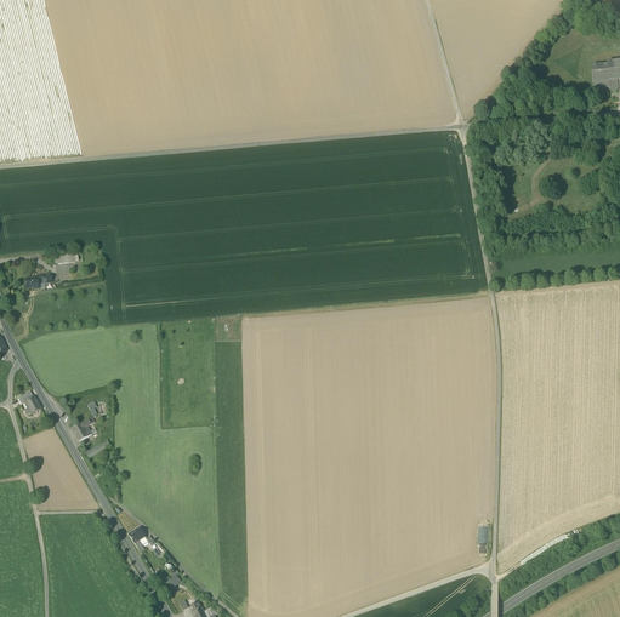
[(593,63),(593,69),(609,68),(619,66),(619,57),(608,60),(608,61),(593,63)]
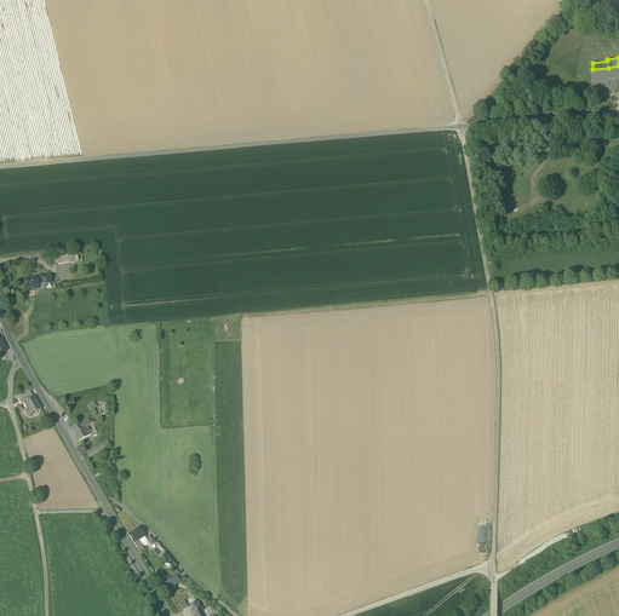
[(618,65),(608,68),(609,78),(618,76),(618,82),(618,65)]
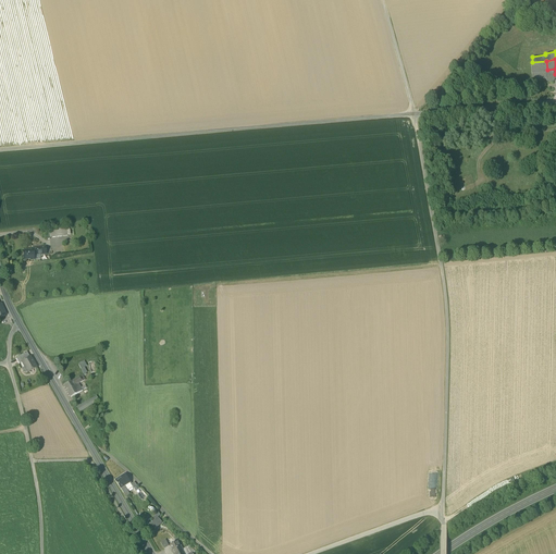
[(547,70),(546,61),(532,62),(533,72),(547,70)]
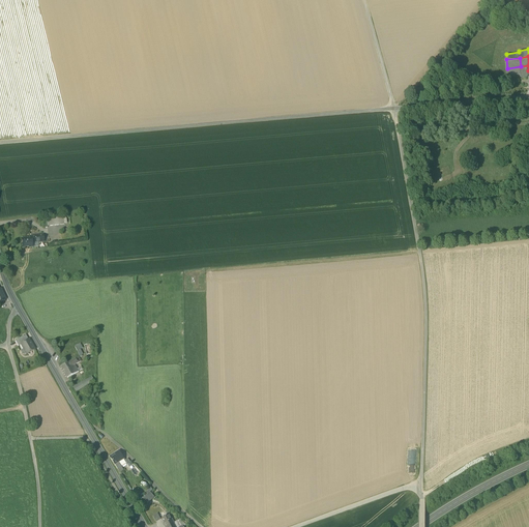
[(528,70),(528,65),(521,66),(507,68),(507,74),(521,72),(521,74),(522,75),(528,75),(528,70)]
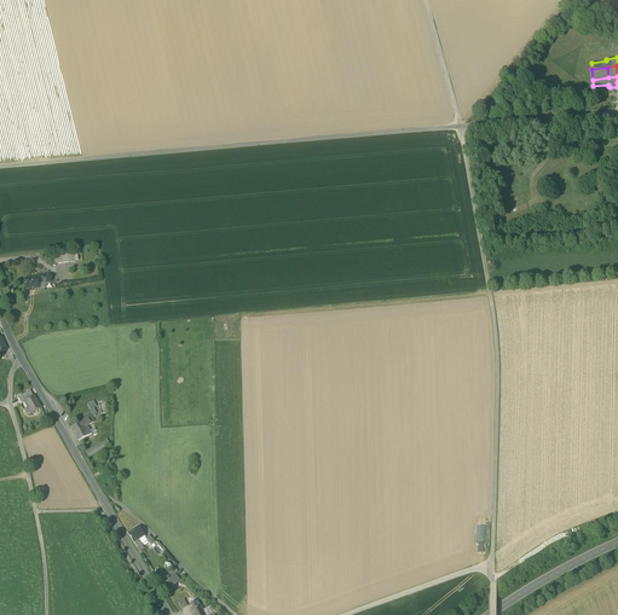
[(56,253),(57,261),(76,259),(75,250),(56,253)]
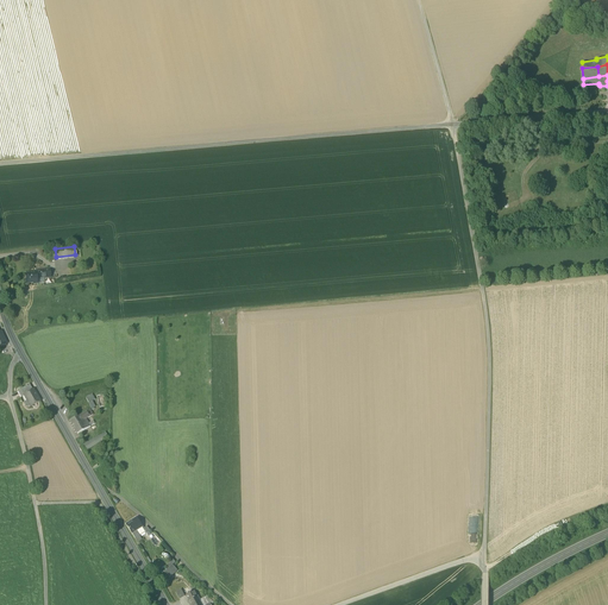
[(35,279),(35,281),(39,281),(38,276),(51,275),(50,266),(36,269),(36,270),(26,271),(27,281),(35,279)]
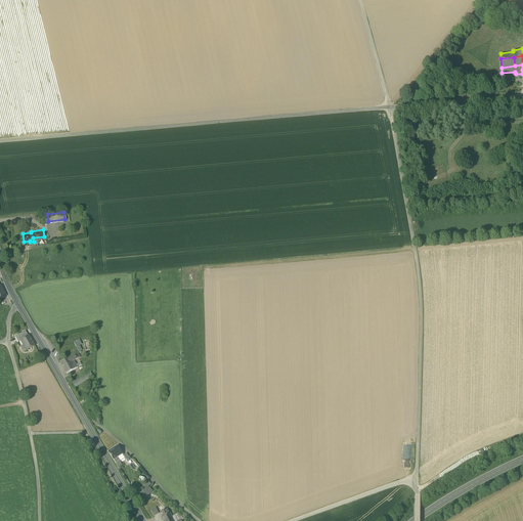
[(15,335),(18,340),(22,338),(29,334),(27,329),(15,335)]
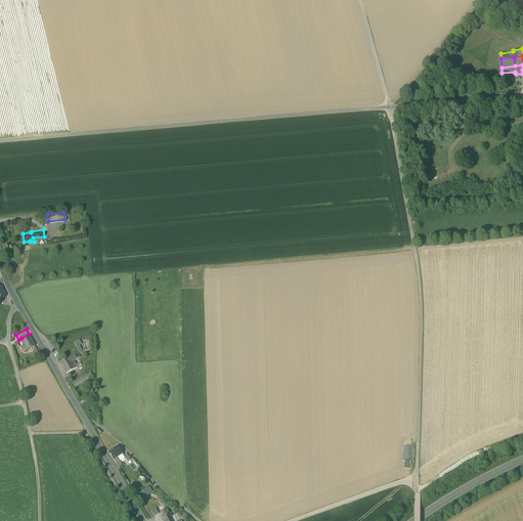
[(22,344),(24,348),(27,347),(35,343),(30,334),(29,334),(22,338),(24,342),(22,344)]
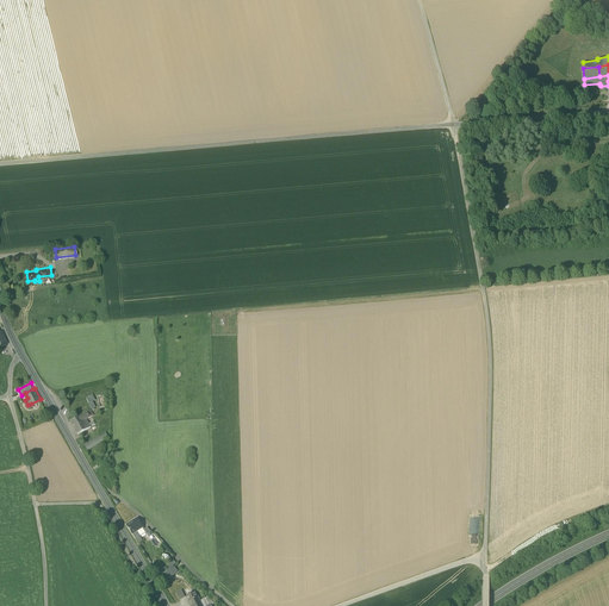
[(97,404),(94,398),(97,397),(94,392),(87,395),(89,400),(93,406),(97,404)]
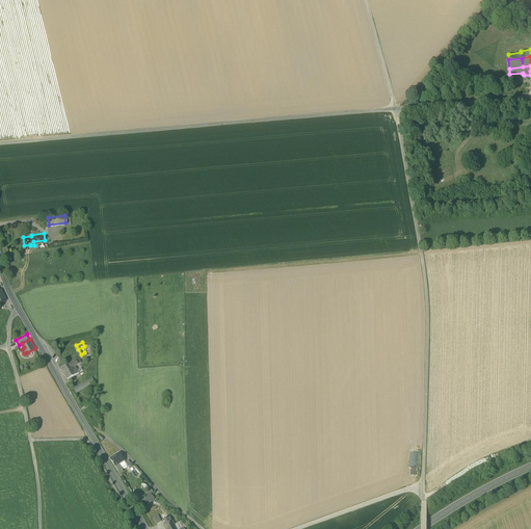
[(61,366),(68,377),(80,370),(76,363),(82,360),(79,355),(61,366)]
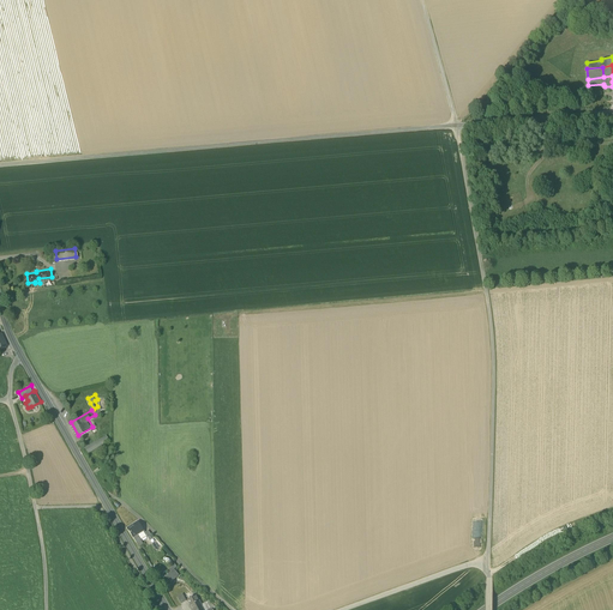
[(85,445),(89,451),(110,439),(107,433),(85,445)]
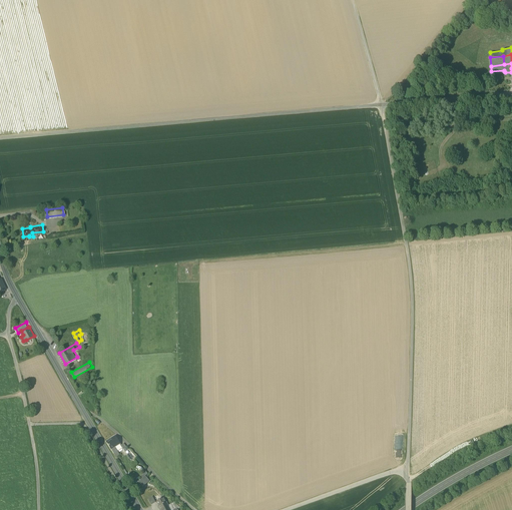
[(107,440),(112,447),(116,445),(121,442),(116,434),(107,440)]
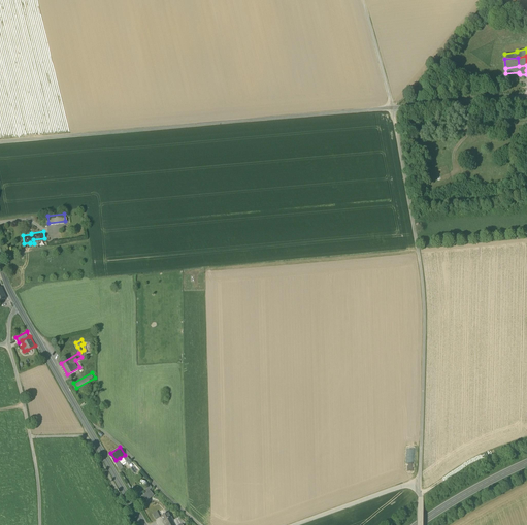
[(143,494),(147,499),(155,493),(151,488),(146,491),(143,494)]
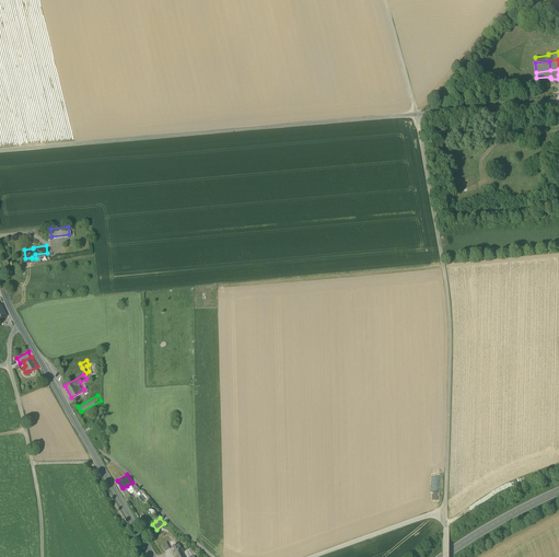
[(414,529),(381,537),(383,544),(416,535),(414,529)]
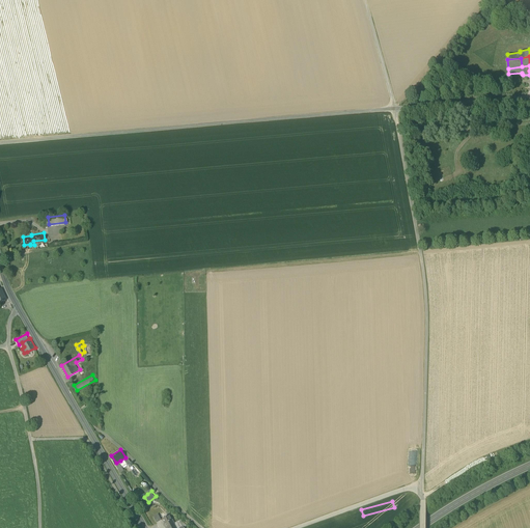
[(163,517),(168,526),(175,522),(176,522),(175,521),(171,512),(163,517)]
